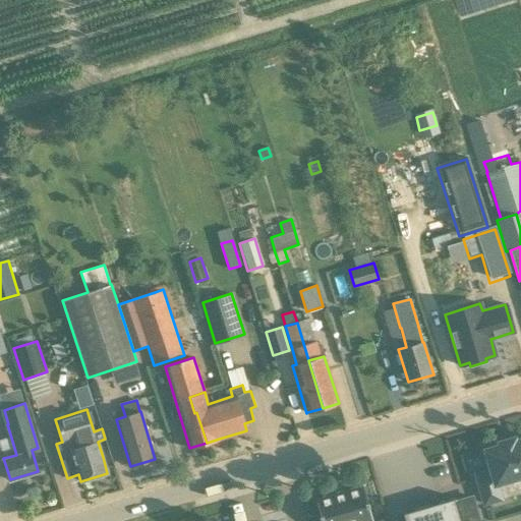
[(520,475),(520,439),(485,450),(491,470),(475,474),(484,504),(501,499),(497,482),(520,475)]
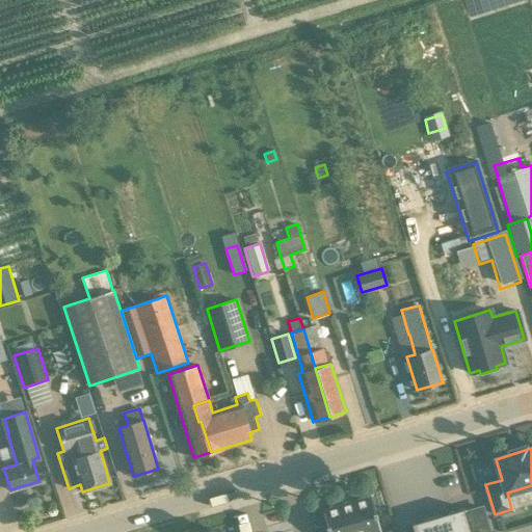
[(380,531),(381,531),(371,496),(321,510),(327,531),(380,531)]
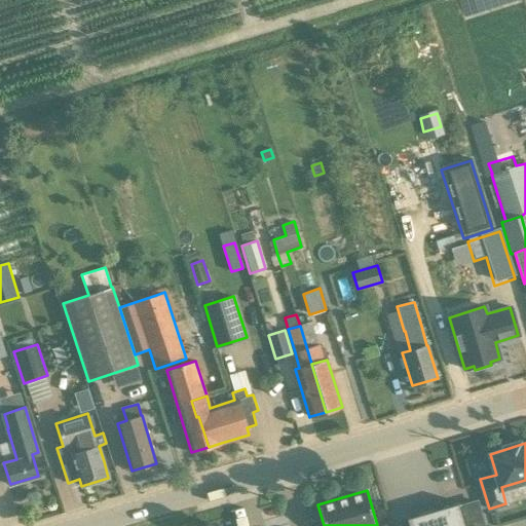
[(493,525),(493,524),(486,525),(482,525),(476,502),(460,506),(459,502),(407,518),(409,525),(493,525)]
